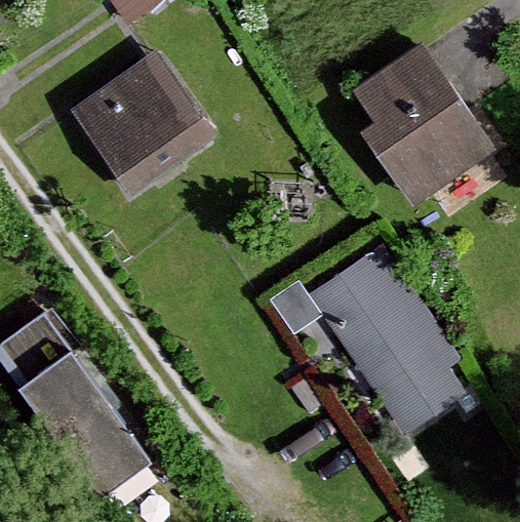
[(146,51),(67,109),(125,190),(205,132),(146,51)]
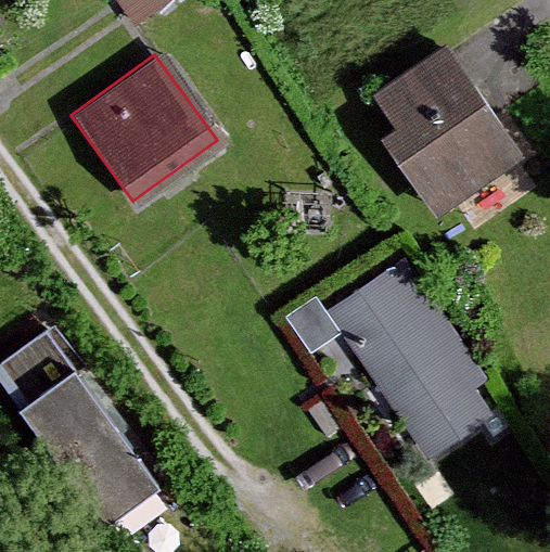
[(440,56),(375,101),(400,138),(387,146),(434,215),(512,161),(440,56)]
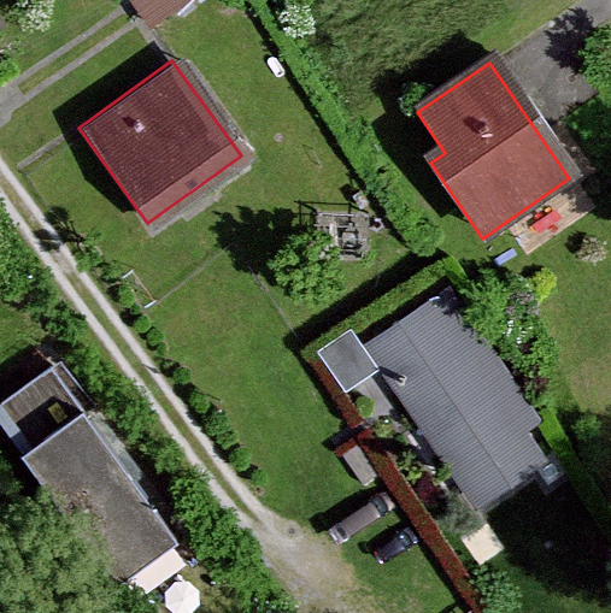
[(351,320),(315,345),(345,389),(370,372),(470,522),(564,459),(450,288),(366,343),(351,320)]
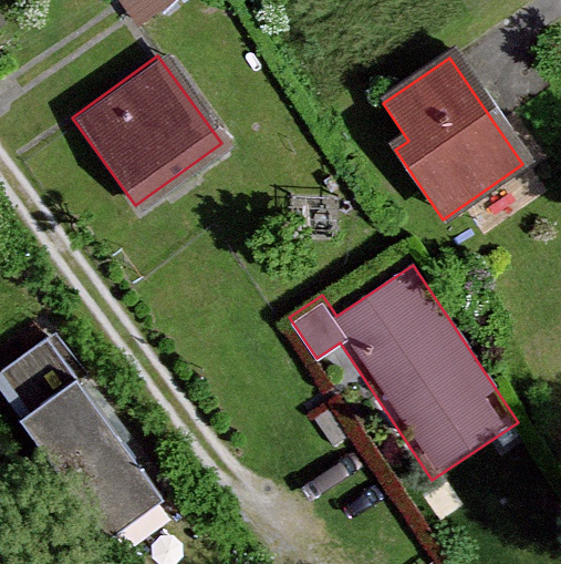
[(61,327),(0,366),(0,369),(108,537),(170,498),(61,327)]
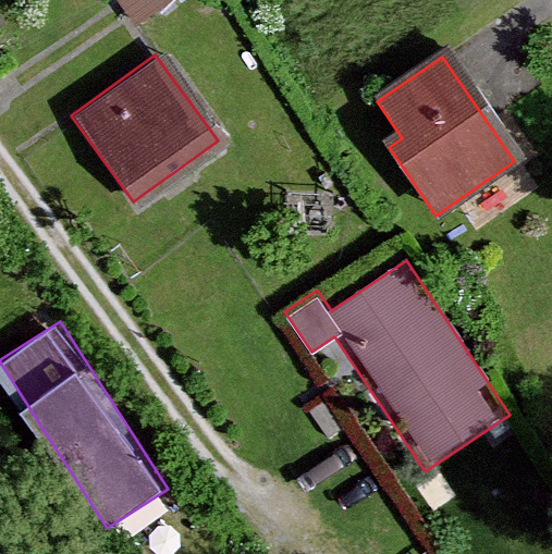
All buildings are outlined.
